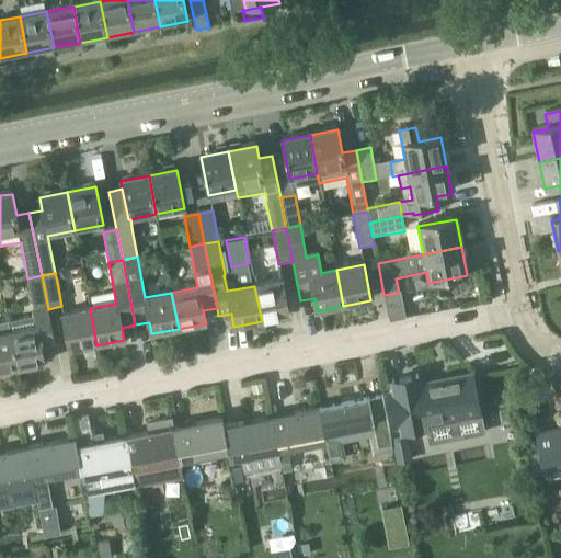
[(35,318),(9,322),(18,368),(45,363),(43,351),(55,349),(48,309),(42,275),(27,279),(29,286),(35,318)]
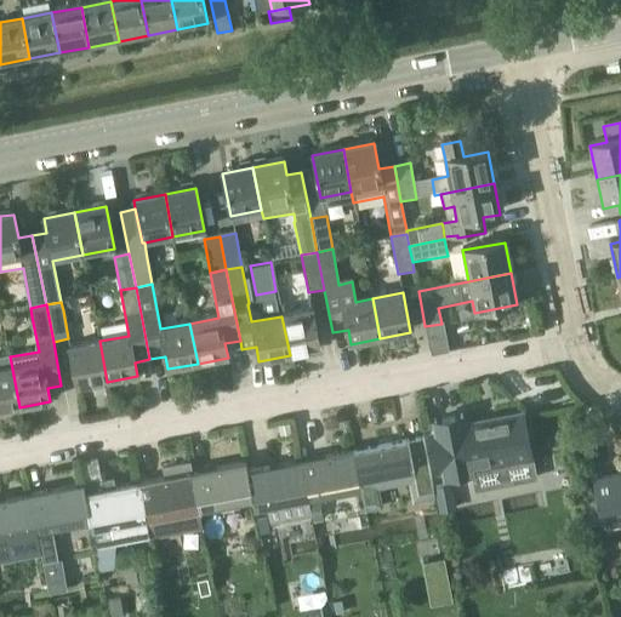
[(313,310),(281,316),(290,355),(320,349),(313,310)]
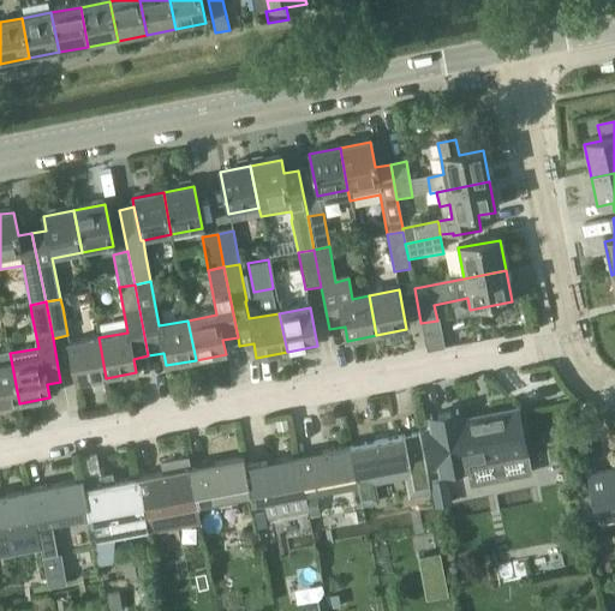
[(427,351),(442,348),(437,321),(421,323),(427,351)]
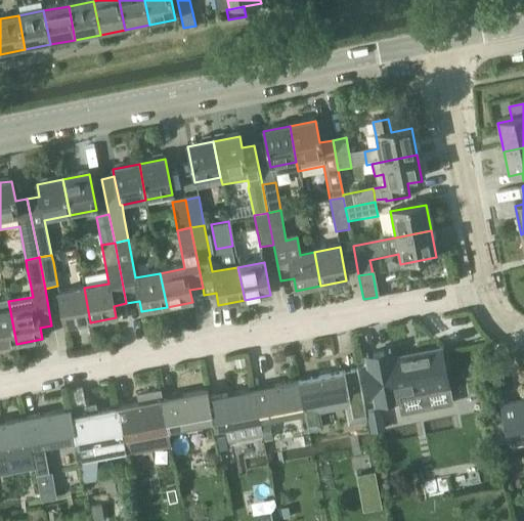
[(64,327),(90,322),(84,288),(58,293),(64,327)]
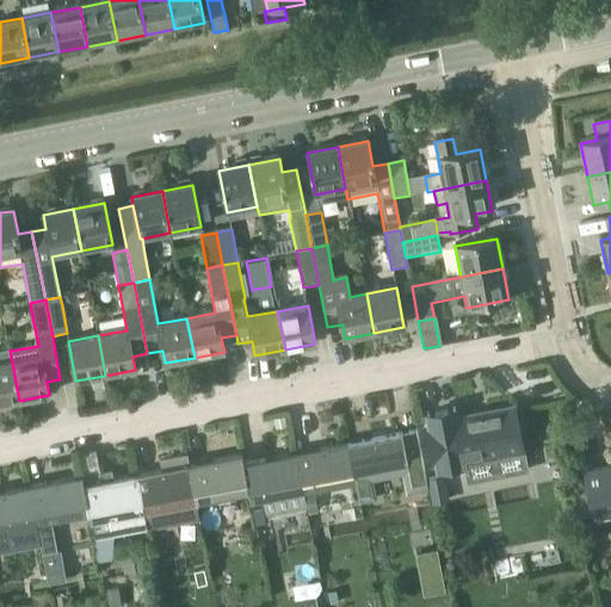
[(0,404),(19,401),(10,351),(0,352),(0,404)]
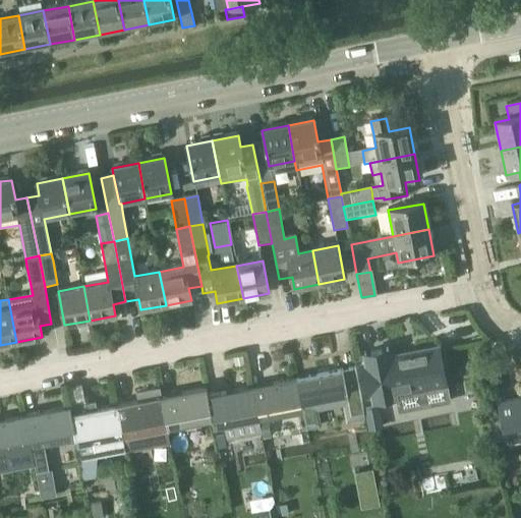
[(365,364),(361,365),(367,397),(371,397),(373,403),(396,398),(399,415),(450,405),(439,351),(392,360),(390,350),(363,355),(365,364)]
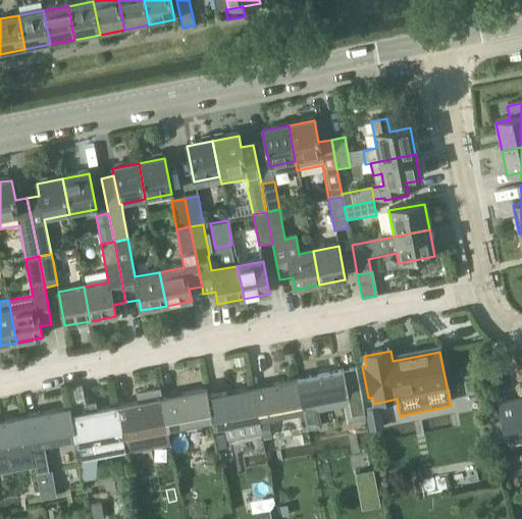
[(355,371),(298,381),(305,417),(304,417),(307,433),(320,430),(317,415),(345,410),(348,425),(365,421),(364,413),(355,371)]
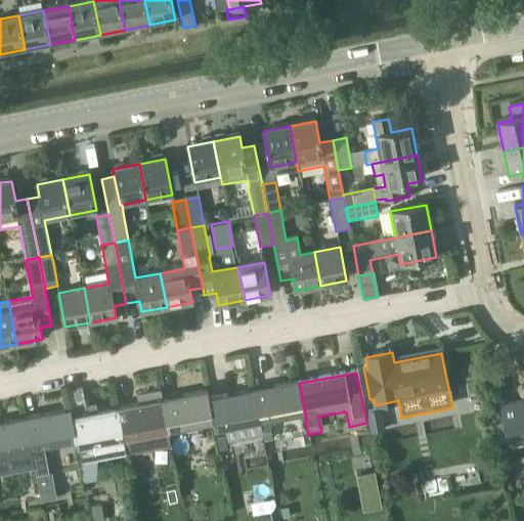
[(299,383),(254,392),(261,427),(305,419),(306,419),(299,383)]
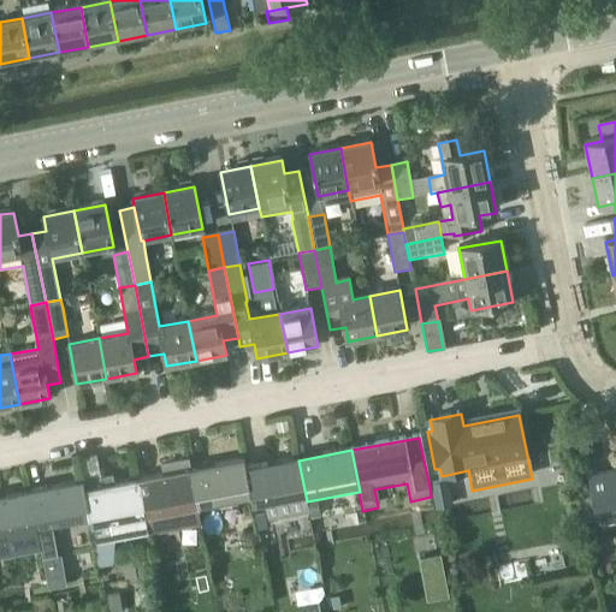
[(298,461),(246,470),(252,503),(250,503),(253,512),(307,501),(298,461)]
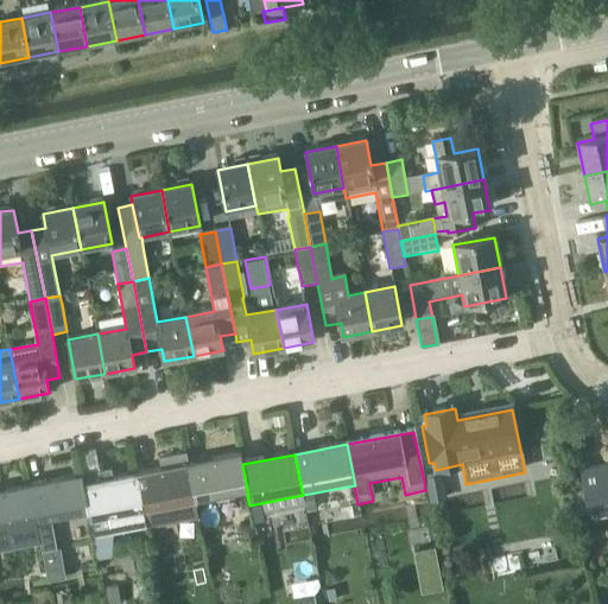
[(160,470),(134,476),(145,529),(198,520),(196,506),(188,465),(187,456),(159,461),(160,470)]
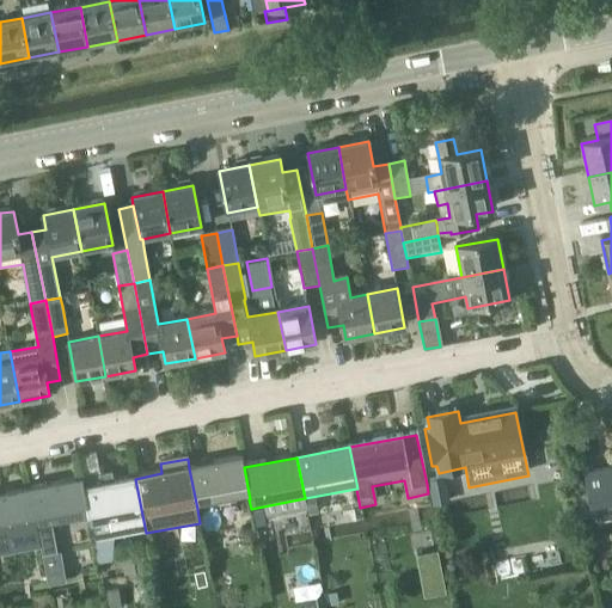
[(243,459),(189,468),(197,509),(249,499),(250,499),(244,467),(243,459)]
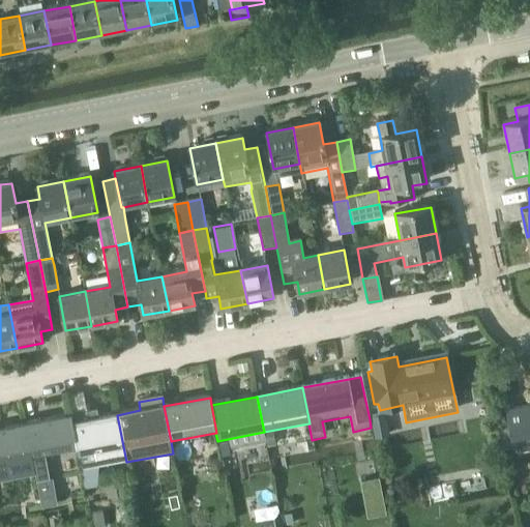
[(508,422),(498,425),(502,449),(513,447),(514,450),(529,446),(529,406),(506,410),(508,422)]
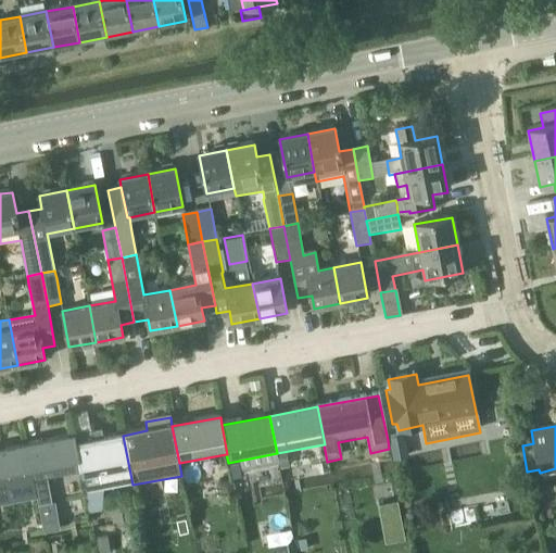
[(75,436),(74,436),(81,474),(83,482),(88,513),(102,511),(104,490),(133,485),(123,436),(104,439),(102,430),(75,436)]
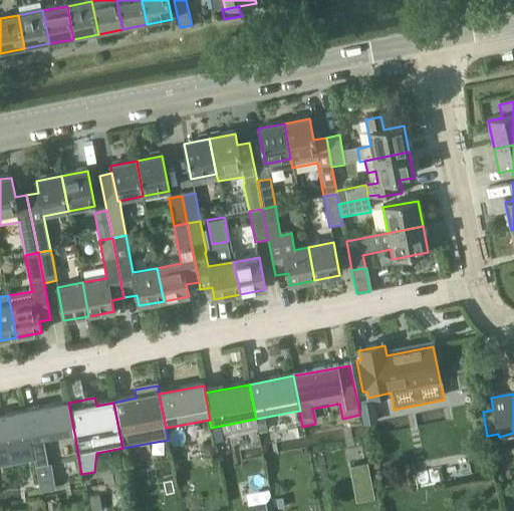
[(68,403),(24,412),(31,446),(33,456),(35,468),(48,466),(43,444),(75,438),(68,403)]
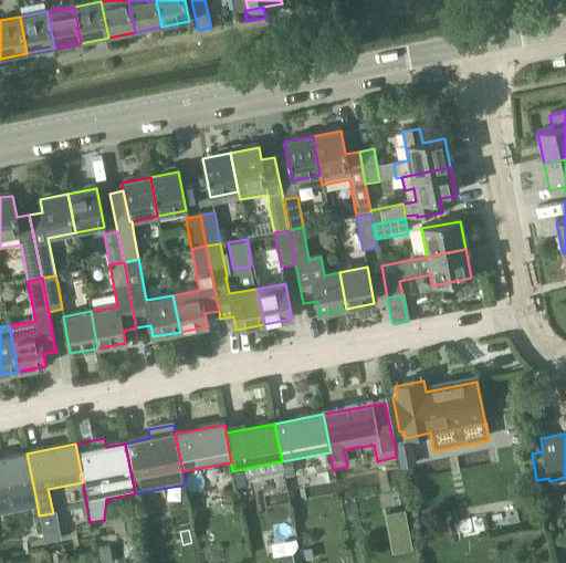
[(408,446),(397,448),(401,469),(412,468),(408,446)]
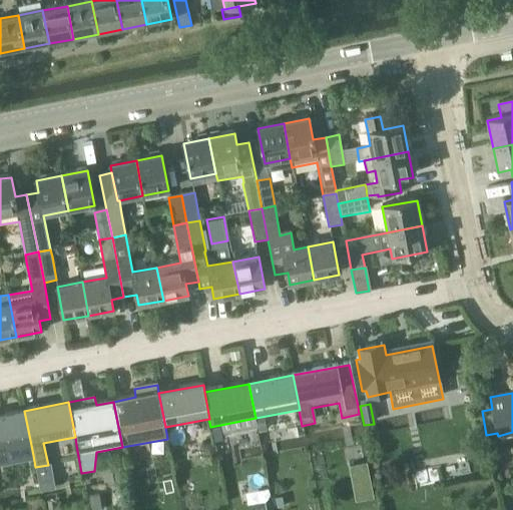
[(24,411),(0,415),(0,451),(31,445),(24,411)]
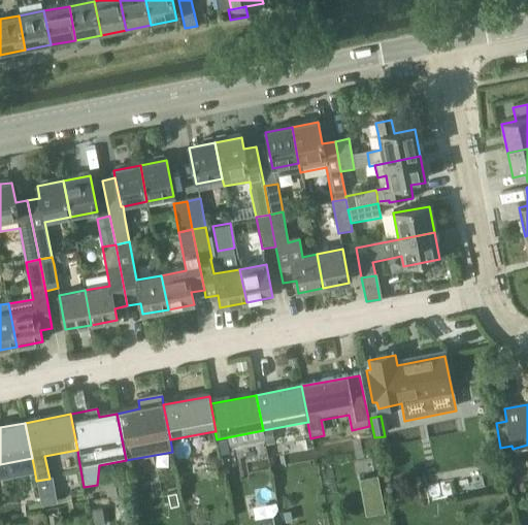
[(271,429),(263,431),(266,446),(274,445),(272,437),(271,429)]
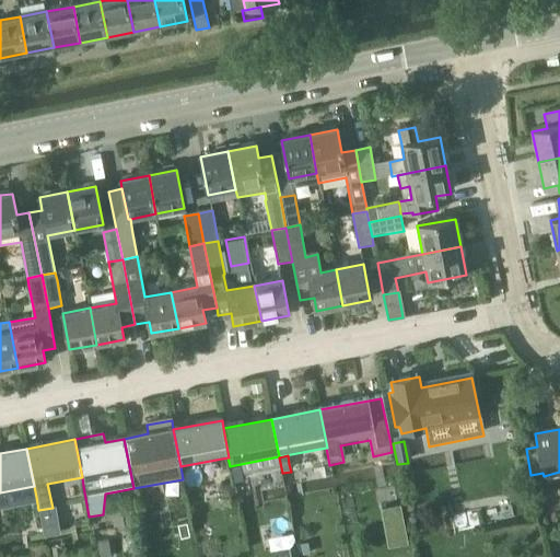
[(238,465),(230,467),(233,483),(242,482),(240,473),(238,465)]
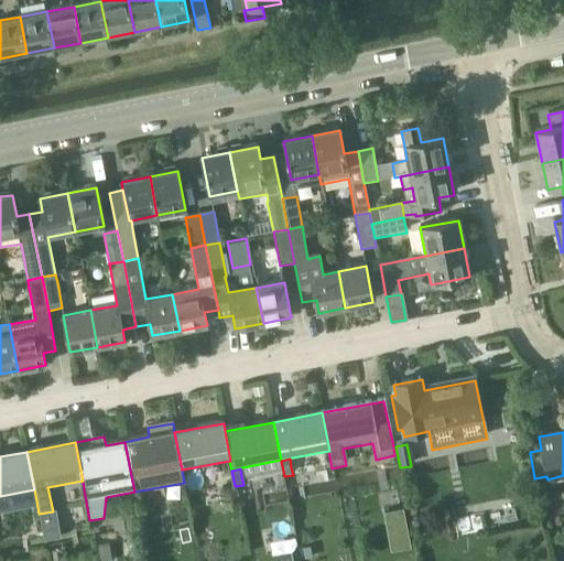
[(190,529),(181,530),(183,543),(192,542),(190,529)]
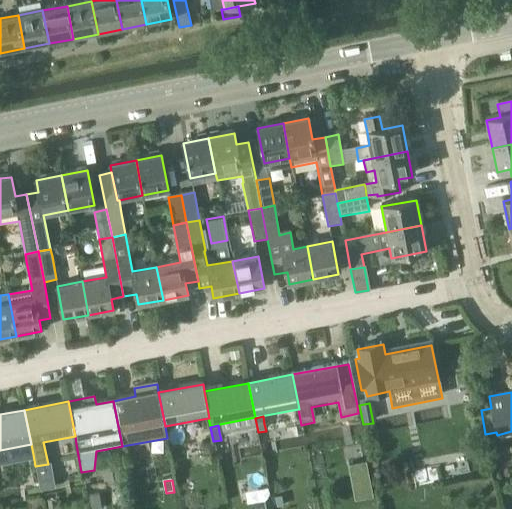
[(95,492),(87,494),(89,508),(98,508),(95,492)]
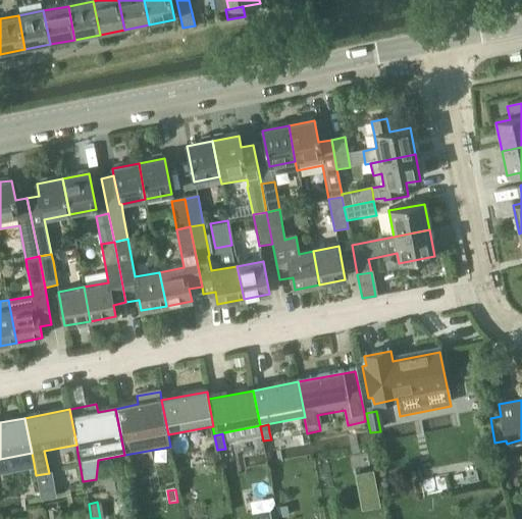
[(288,508),(280,509),(282,518),(290,517),(288,508)]
